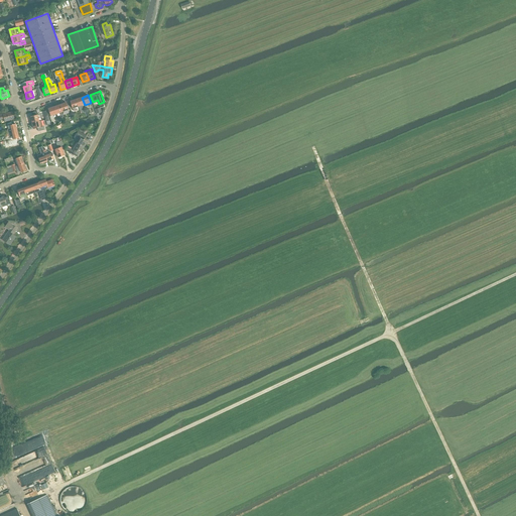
[(82,98),(76,99),(79,107),(81,106),(85,105),(82,98)]
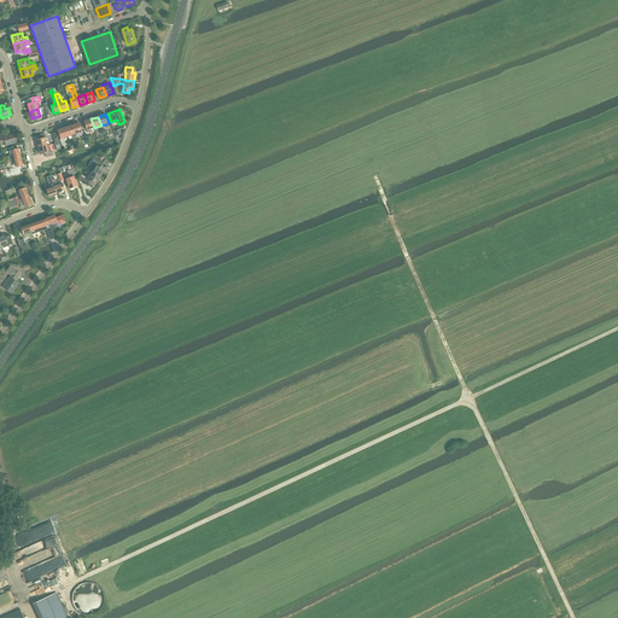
[(91,118),(83,122),(87,130),(94,128),(91,118)]
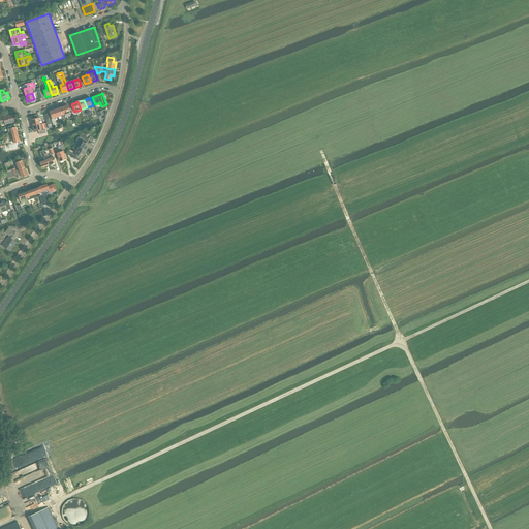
[(64,115),(70,113),(68,105),(62,107),(64,115)]
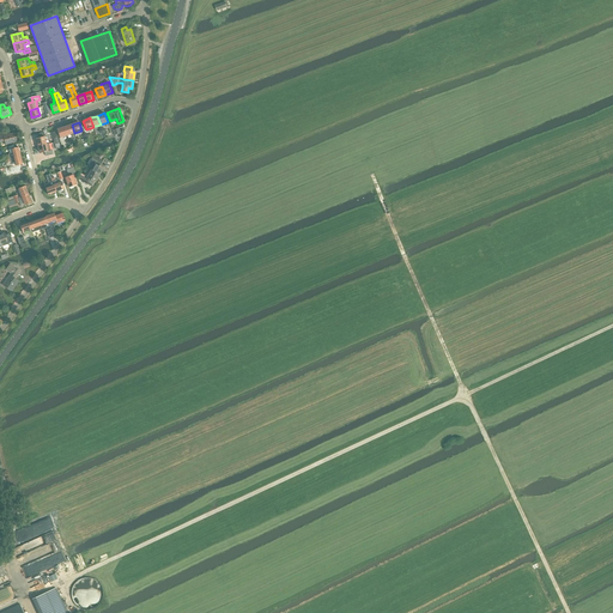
[(67,135),(74,133),(72,125),(65,127),(67,135)]
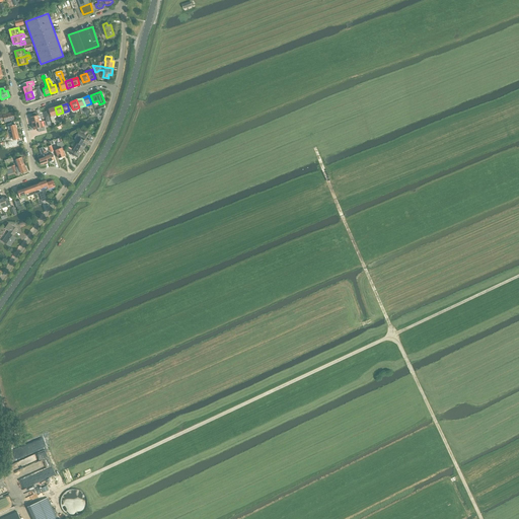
[(51,117),(57,115),(55,107),(49,109),(51,117)]
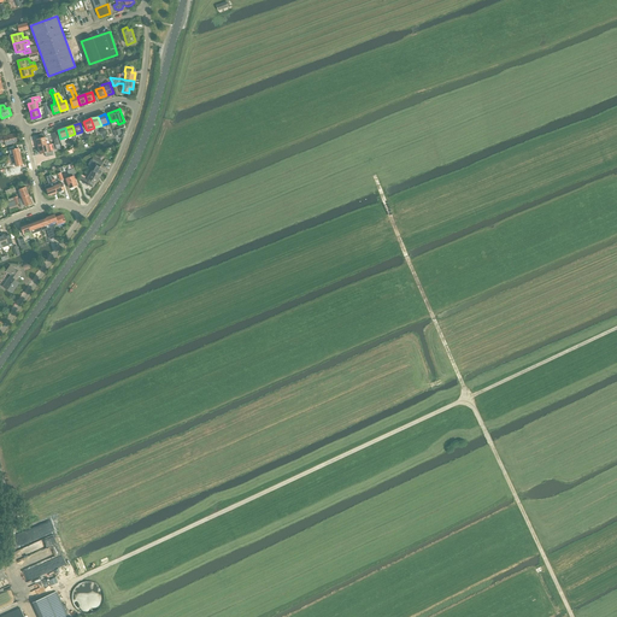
[(17,139),(16,137),(16,134),(4,136),(4,134),(0,135),(0,142),(5,141),(6,145),(17,142),(17,141),(18,140),(17,139)]
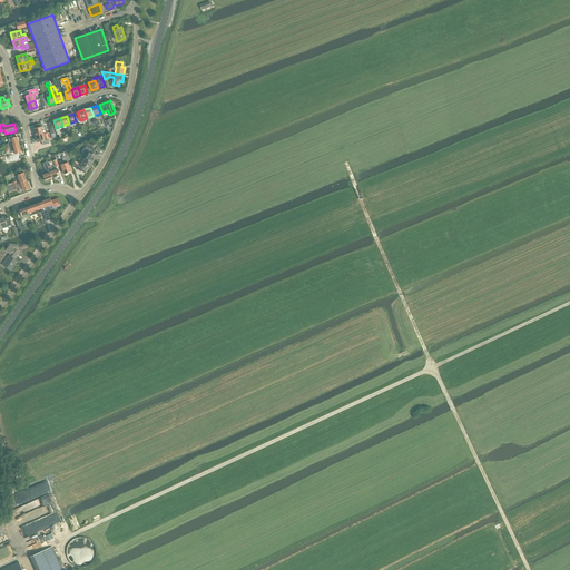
[(49,139),(47,140),(46,134),(43,134),(36,136),(37,143),(41,141),(42,145),(50,144),(49,139)]
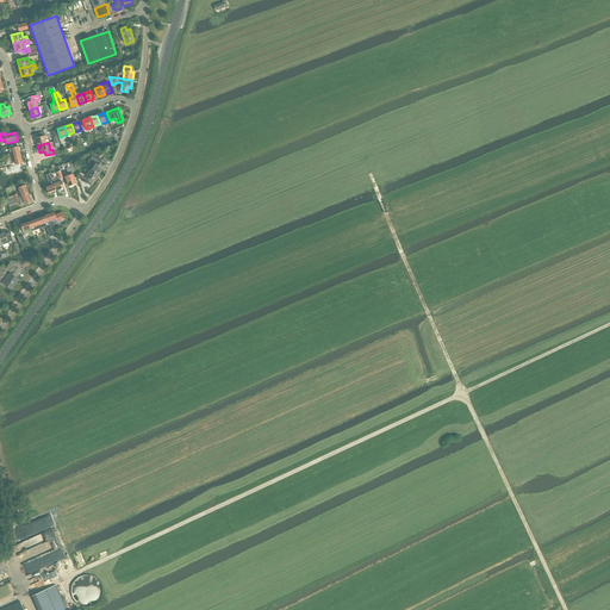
[(8,155),(5,156),(6,159),(7,157),(8,159),(10,157),(13,156),(20,155),(18,147),(12,148),(13,153),(8,154),(8,155)]
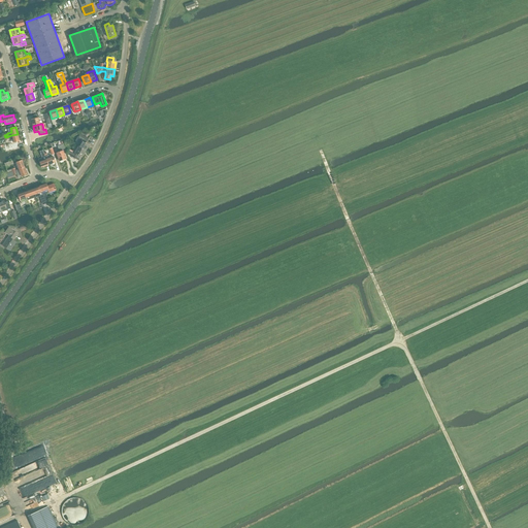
[(6,136),(5,137),(5,139),(9,139),(12,139),(13,143),(20,141),(18,134),(11,135),(8,136),(7,137),(6,136)]
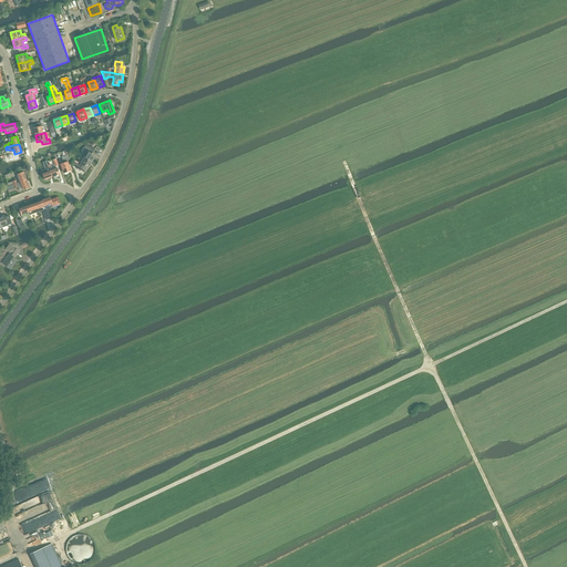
[(85,147),(83,153),(85,154),(86,155),(89,151),(89,150),(93,152),(95,150),(86,144),(84,147),(85,147)]
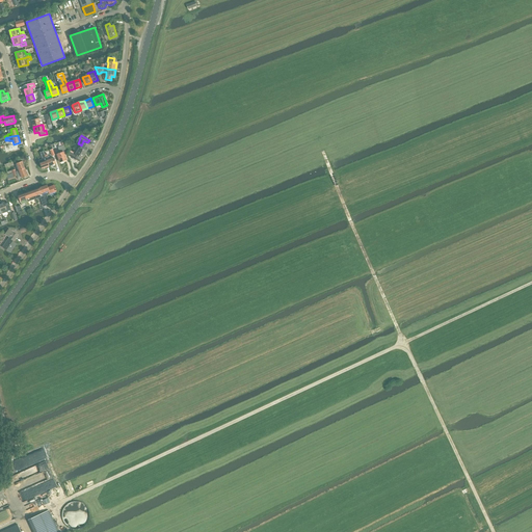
[(81,145),(79,148),(86,152),(90,145),(83,141),(81,145)]
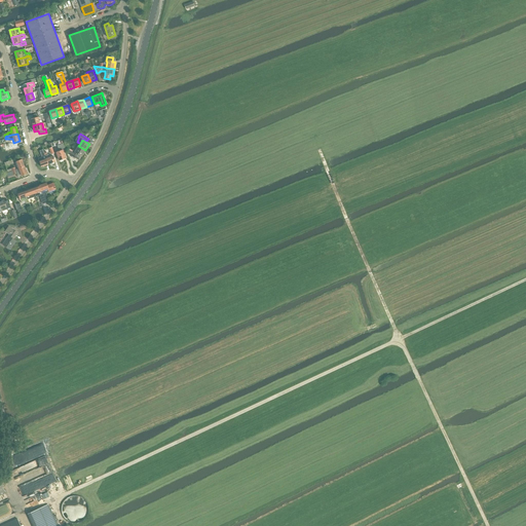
[(63,150),(65,149),(63,144),(58,146),(60,151),(57,152),(60,160),(66,158),(63,150)]
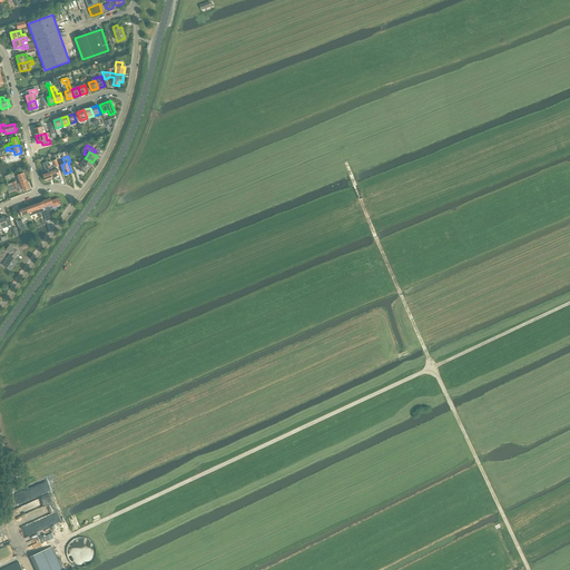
[(76,164),(74,167),(78,169),(78,170),(80,172),(81,170),(86,174),(88,169),(89,169),(92,163),(85,158),(81,165),(80,166),(76,164)]
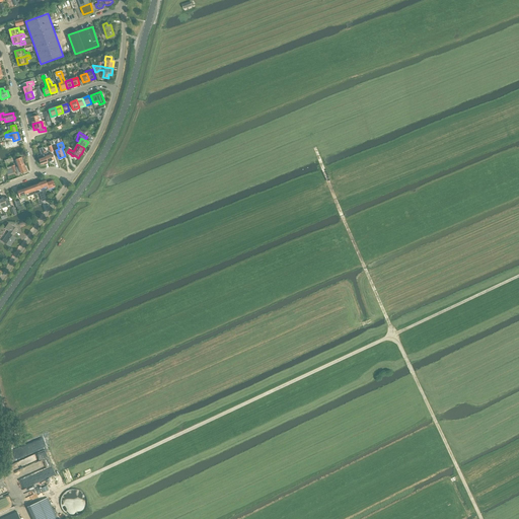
[(41,155),(38,157),(39,159),(41,164),(48,162),(46,156),(45,153),(44,154),(44,152),(44,150),(43,150),(42,148),(39,149),(42,155),(41,155)]
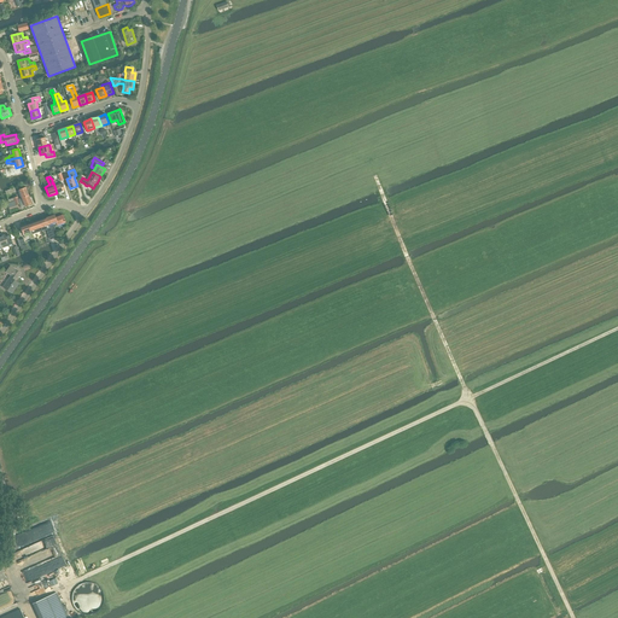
[(54,178),(52,179),(52,181),(52,184),(53,182),(54,186),(57,193),(65,190),(63,184),(58,185),(57,181),(56,181),(54,178)]
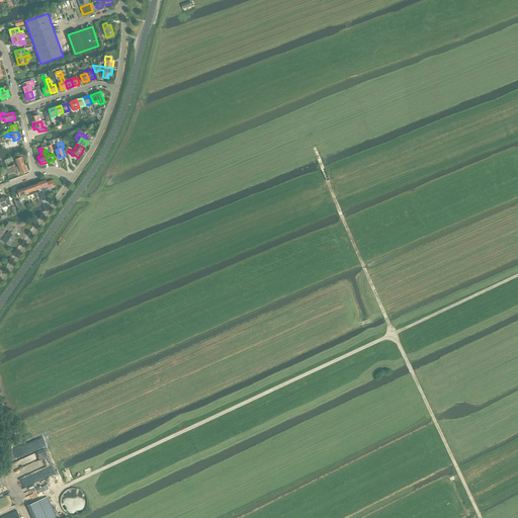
[(21,157),(16,159),(18,166),(24,164),(21,157)]
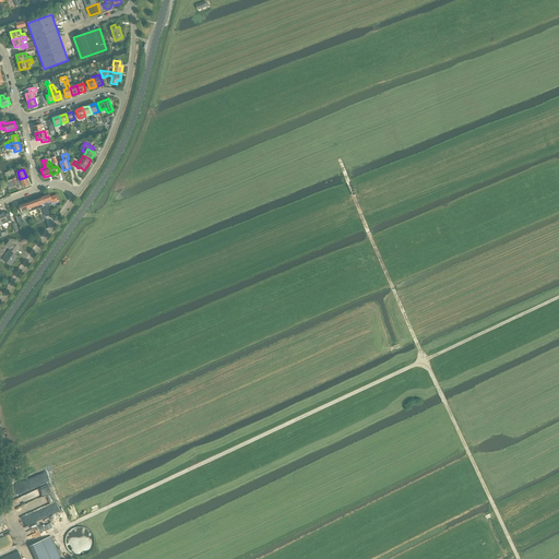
[(16,180),(13,181),(15,186),(18,185),(19,188),(23,187),(28,185),(26,177),(20,179),(16,180)]
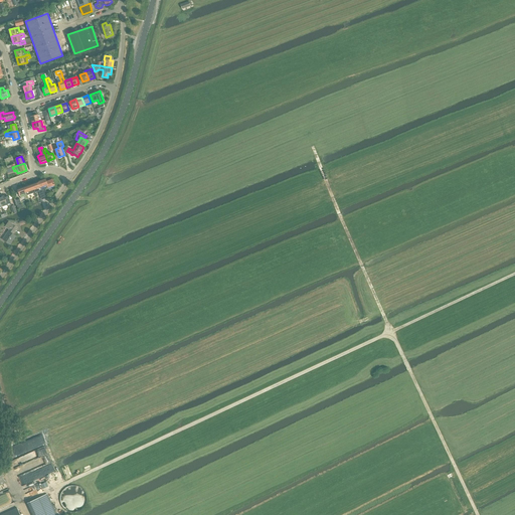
[(45,179),(39,181),(41,187),(47,185),(48,188),(54,185),(52,179),(46,181),(45,179)]
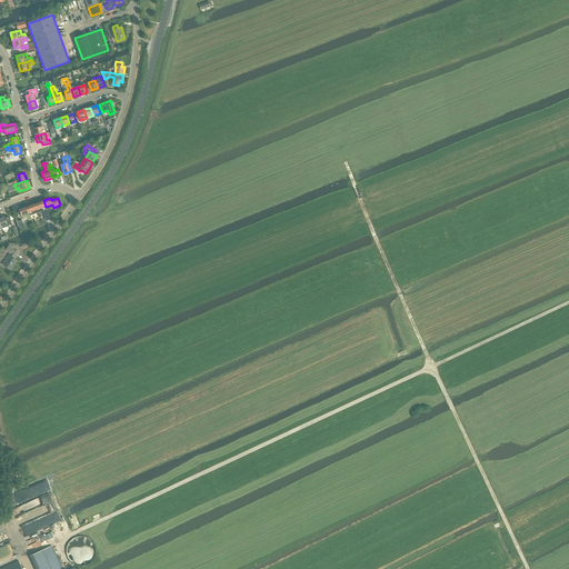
[(43,200),(36,203),(38,209),(38,210),(39,212),(39,213),(40,212),(42,211),(46,210),(45,207),(46,207),(43,200)]
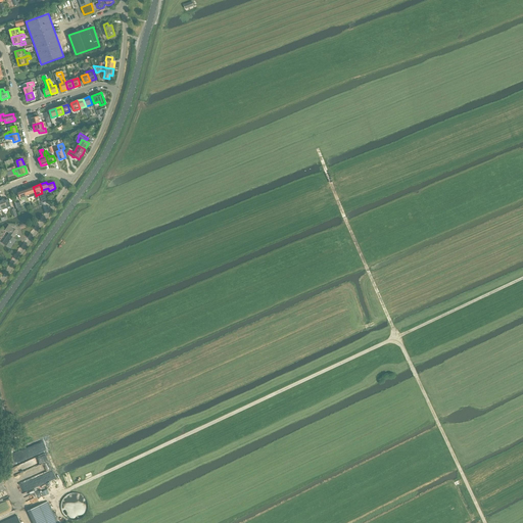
[(33,187),(25,190),(27,195),(28,198),(34,196),(33,193),(34,193),(35,193),(35,192),(33,187)]
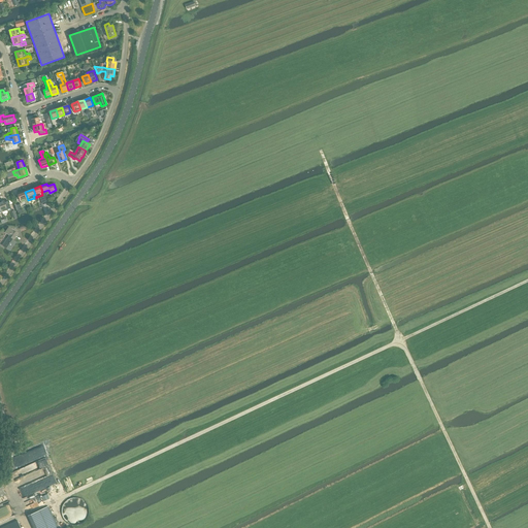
[(25,192),(18,194),(20,200),(21,203),(25,201),(26,205),(30,203),(28,200),(27,197),(25,192)]
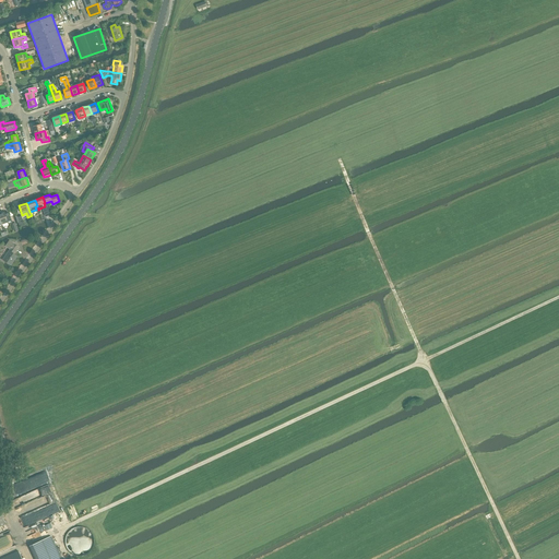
[(4,212),(2,213),(1,212),(0,212),(0,218),(2,225),(8,223),(9,224),(12,222),(9,212),(4,213),(4,212)]
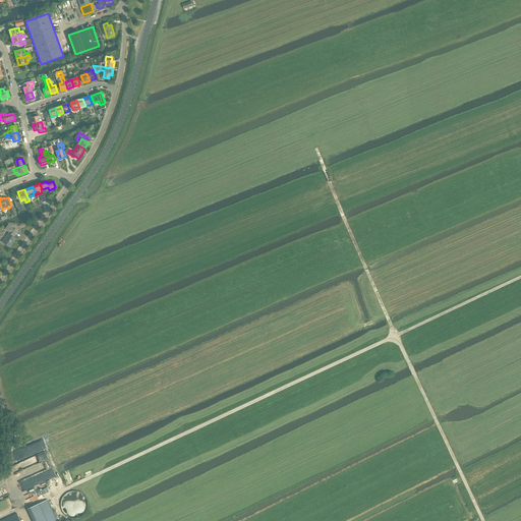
[(13,236),(17,230),(8,224),(5,229),(9,232),(2,242),(10,248),(16,239),(13,236)]
